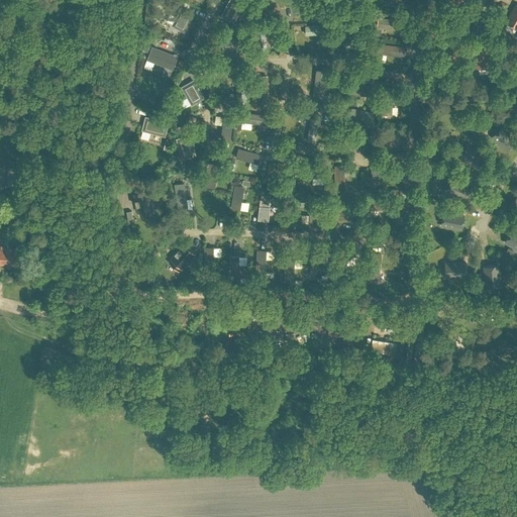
[(228,3),(224,10),(225,11),(223,14),(234,19),(241,6),(231,0),(229,3),(228,3)]
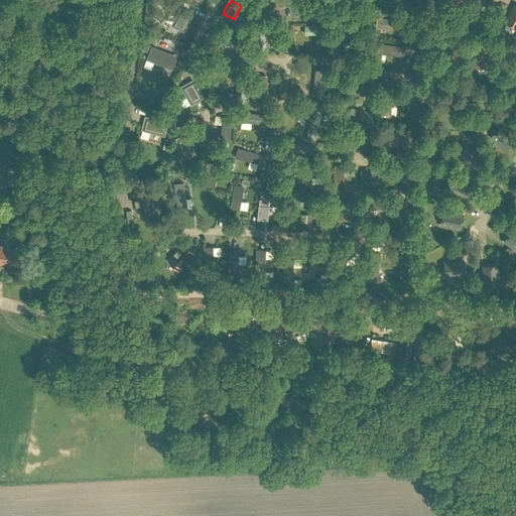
[(515,28),(515,5),(505,22),(515,28)]
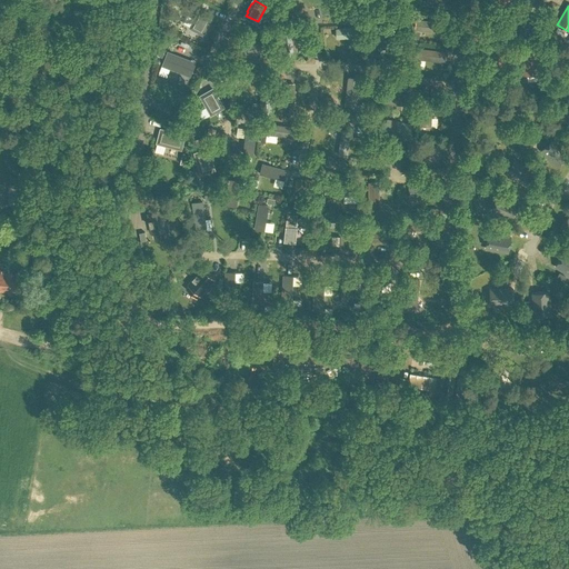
[(195,19),(191,26),(202,32),(205,29),(206,29),(210,21),(209,20),(211,17),(199,11),(195,19)]
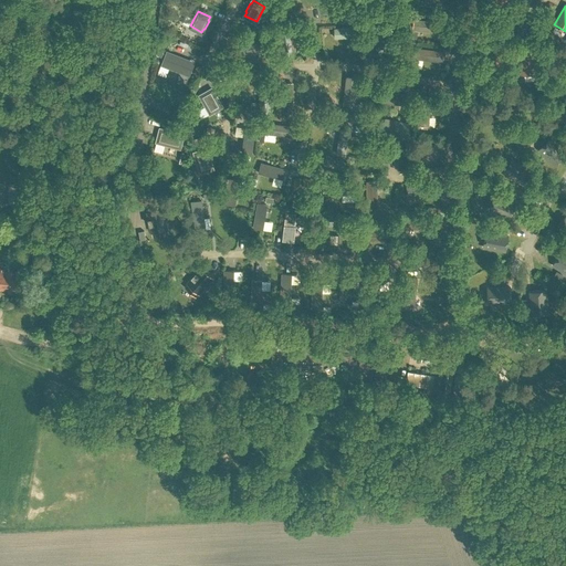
[(442,27),(442,23),(415,20),(413,29),(436,32),(437,33),(441,33),(442,32),(443,28),(442,27)]
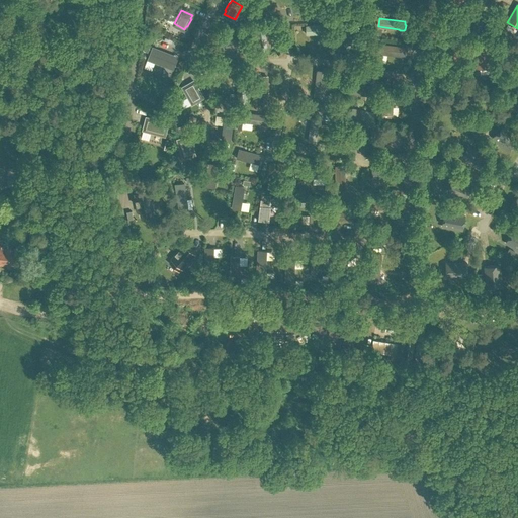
[(353,23),(344,24),(344,28),(337,28),(339,52),(346,52),(345,45),(354,44),(353,31),(353,23)]
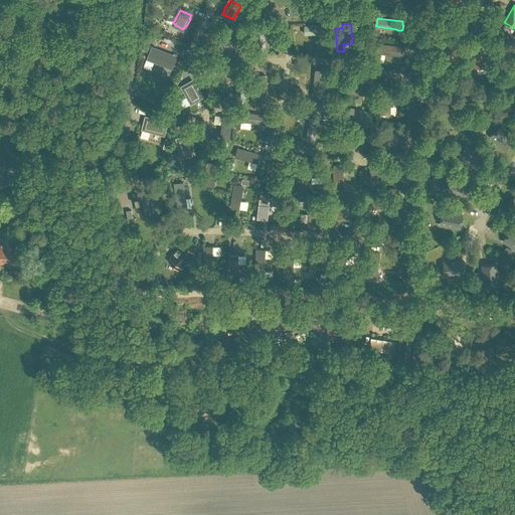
[(325,25),(305,26),(305,34),(325,34),(325,25)]
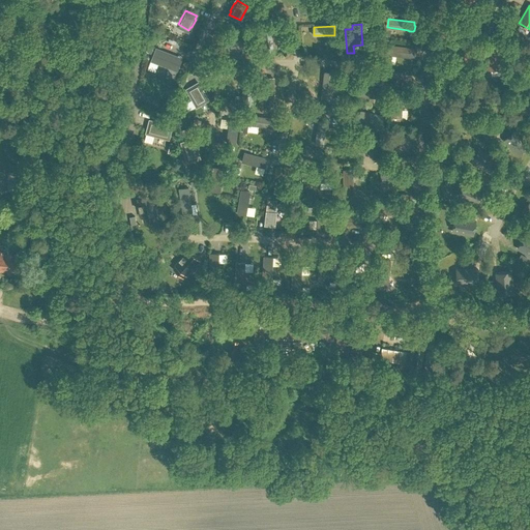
[(271,27),(262,28),(265,54),(269,53),(270,54),(274,53),(274,52),(274,48),(273,48),(271,27)]
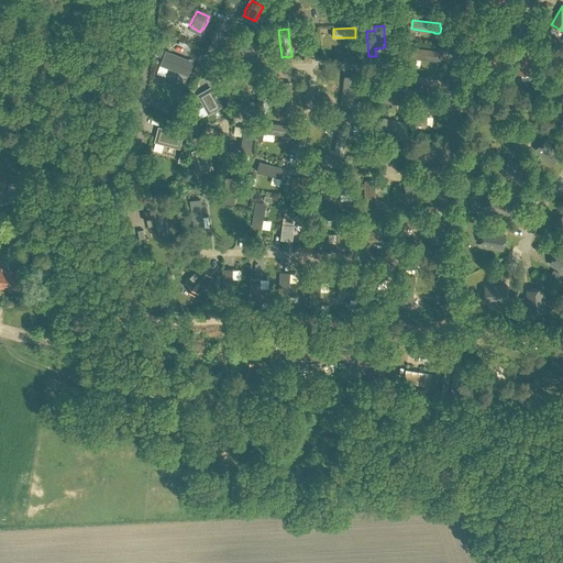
[(251,59),(260,57),(260,56),(265,55),(262,42),(241,48),(244,61),(251,59)]
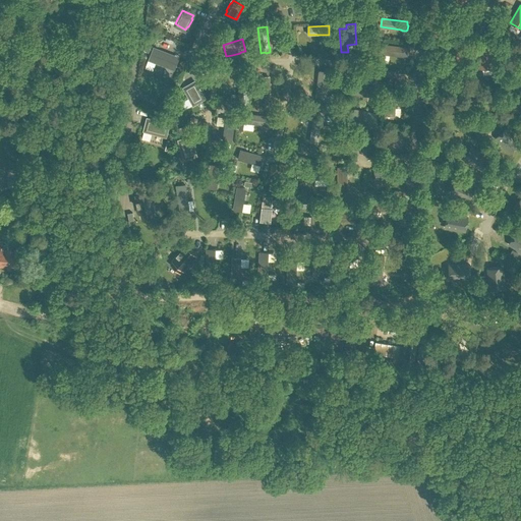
[(384,45),(383,49),(382,54),(383,54),(387,55),(388,54),(408,57),(409,48),(384,45)]
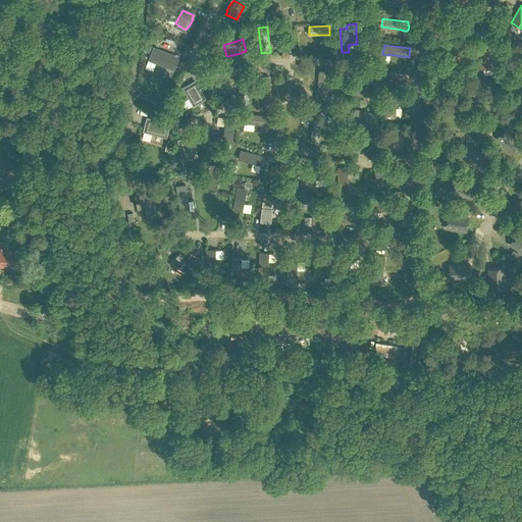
[(148,57),(174,68),(179,57),(153,46),(148,57)]
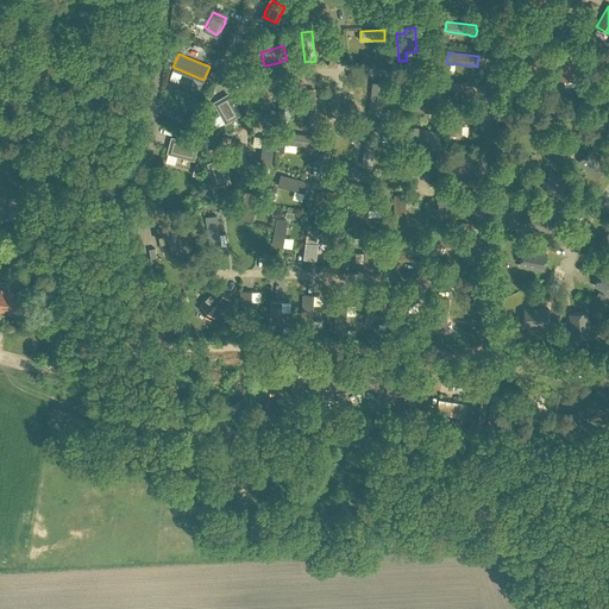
[(562,81),(578,79),(576,55),(559,57),(562,81)]
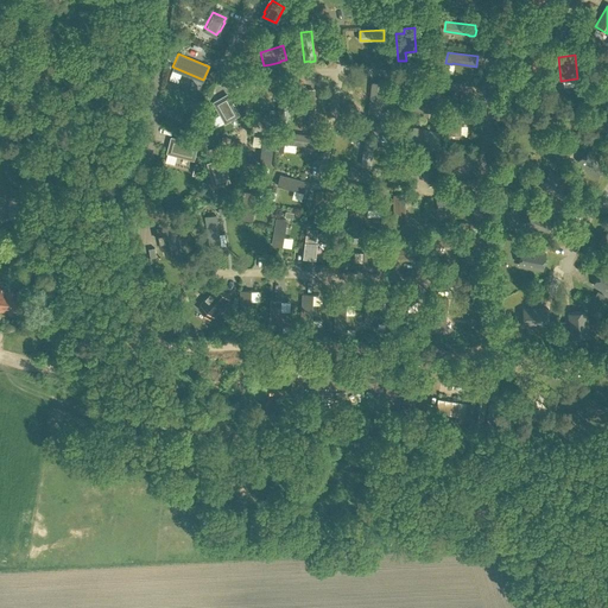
[(382,89),(384,84),(382,83),(378,83),(377,83),(373,83),(369,113),(380,114),(382,90),(382,89)]
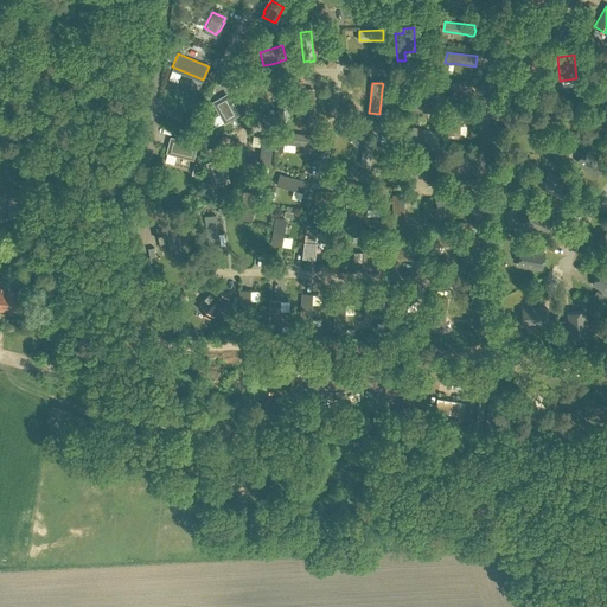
[(279,90),(279,91),(279,96),(279,97),(279,120),(289,120),(289,91),(285,91),(285,90),(279,90)]
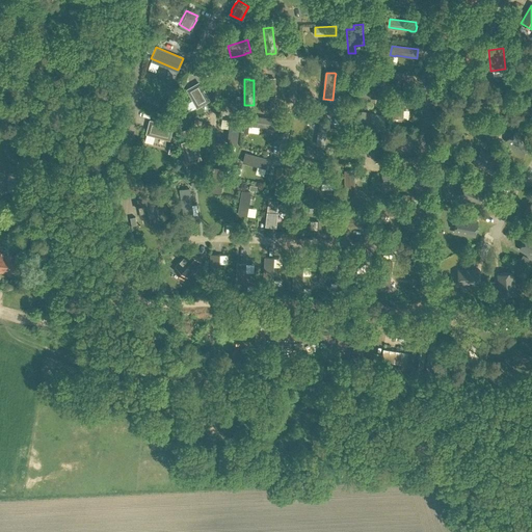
[(266,79),(266,105),(269,105),(270,106),(274,106),(275,105),(275,101),(274,100),(275,79),(266,79)]
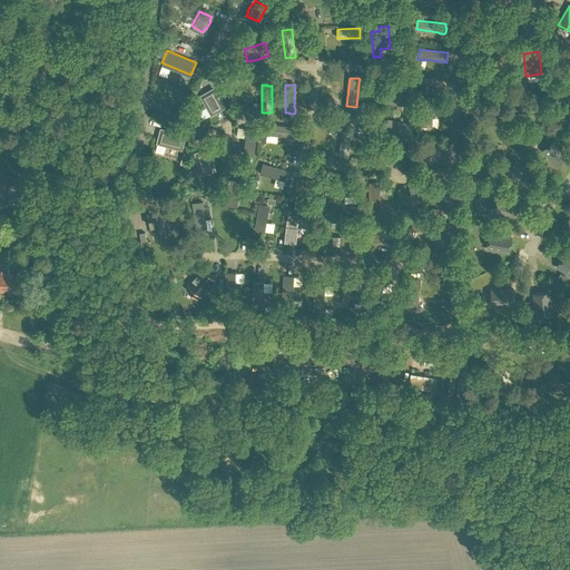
[(220,102),(216,95),(215,95),(213,91),(202,98),(210,114),(222,107),(219,102),(220,102)]
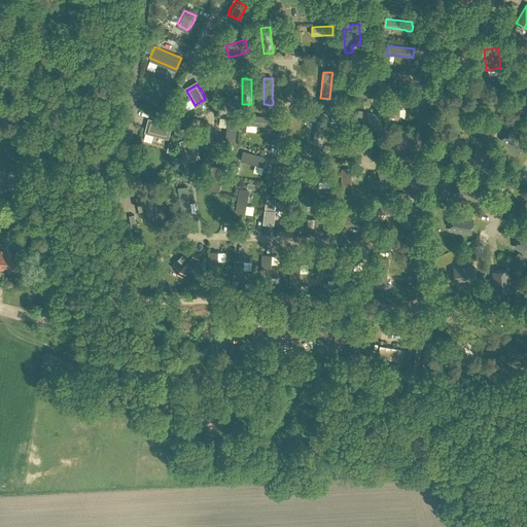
[(381,89),(377,88),(376,89),(356,86),(355,95),(380,98),(381,94),(382,90),(381,89)]
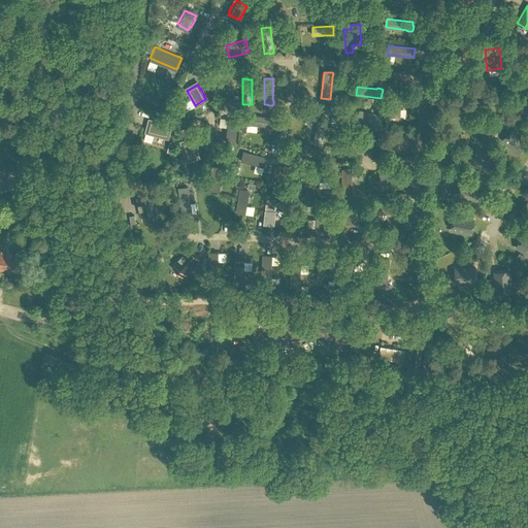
[(399,118),(400,117),(401,112),(400,111),(402,91),(393,91),(391,117),(395,117),(395,118),(399,118)]
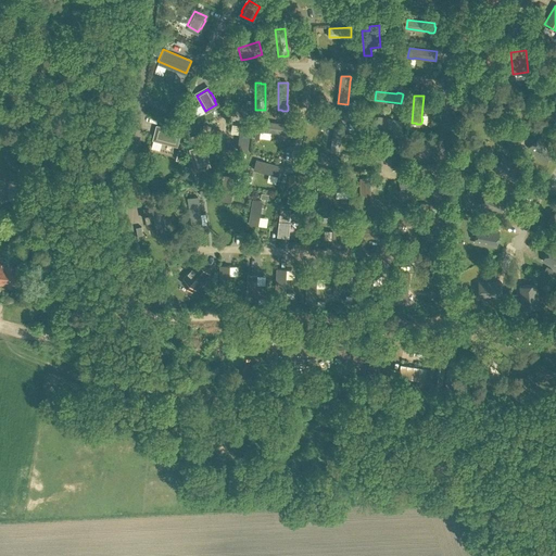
[(377,125),(401,129),(403,119),(378,115),(377,125)]
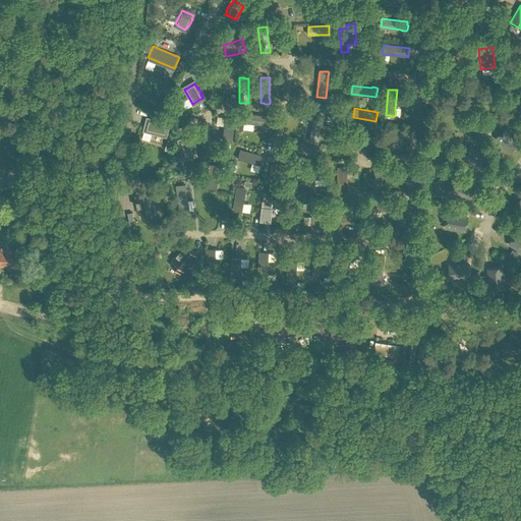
[(247,114),(246,122),(254,123),(266,125),(267,126),(271,126),(272,126),(272,121),(272,117),(247,114)]
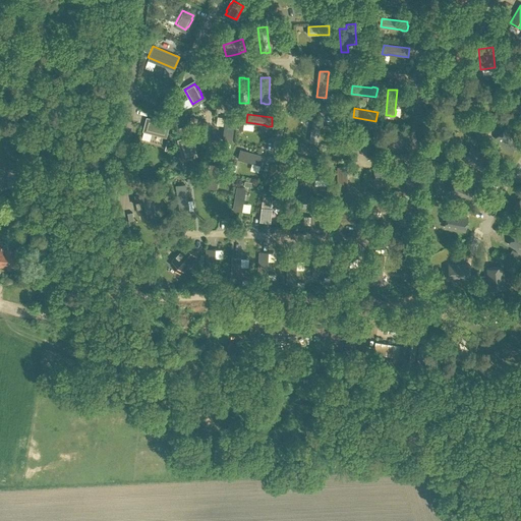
[(143,130),(152,132),(166,136),(170,122),(147,116),(142,130),(143,130)]
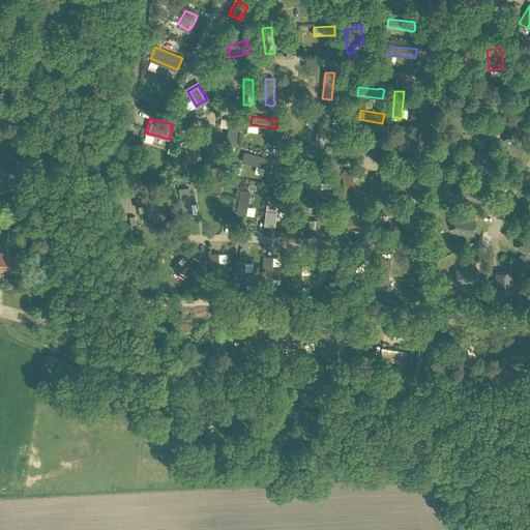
[(230,118),(227,142),(235,143),(238,119),(230,118)]
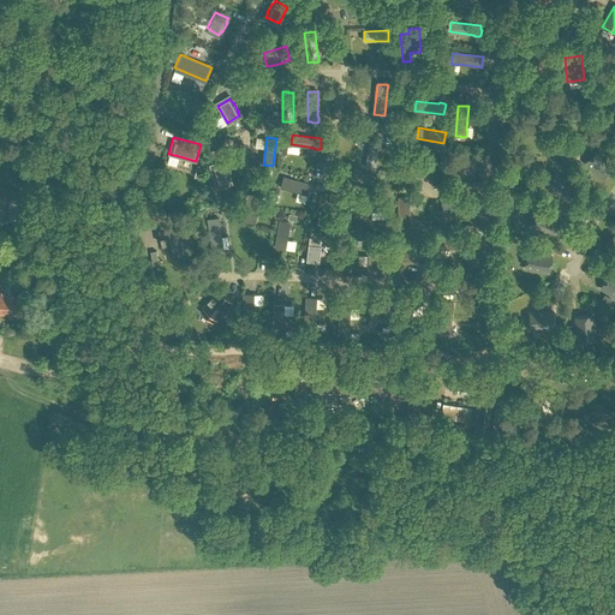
[(370,139),(366,167),(375,168),(380,141),(370,139)]
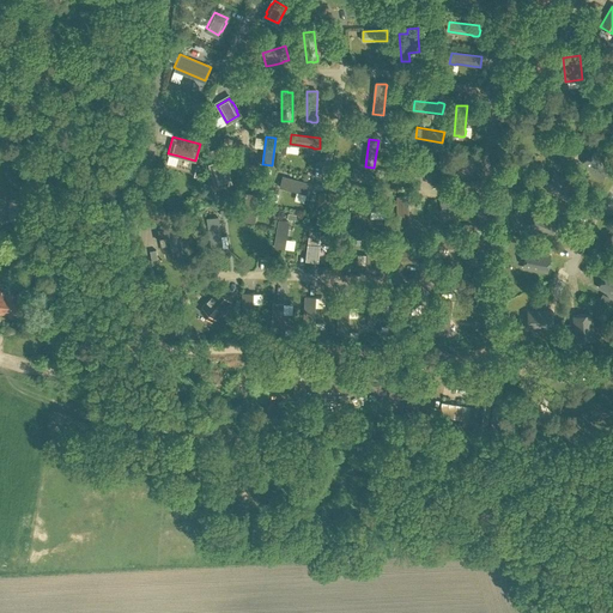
[(600,180),(612,169),(596,151),(583,162),(600,180)]
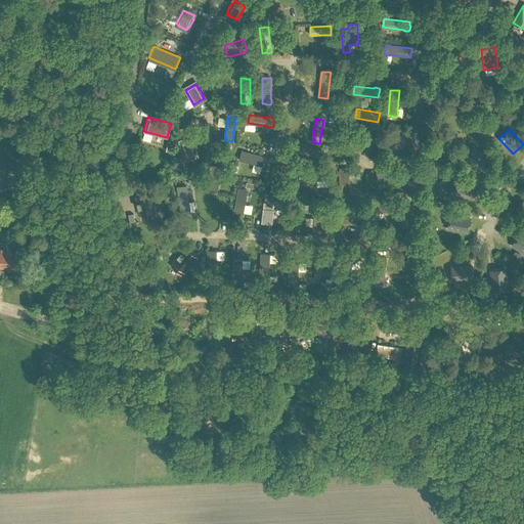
[(379,134),(379,142),(398,143),(399,143),(403,143),(404,143),(404,138),(403,138),(403,134),(379,134)]
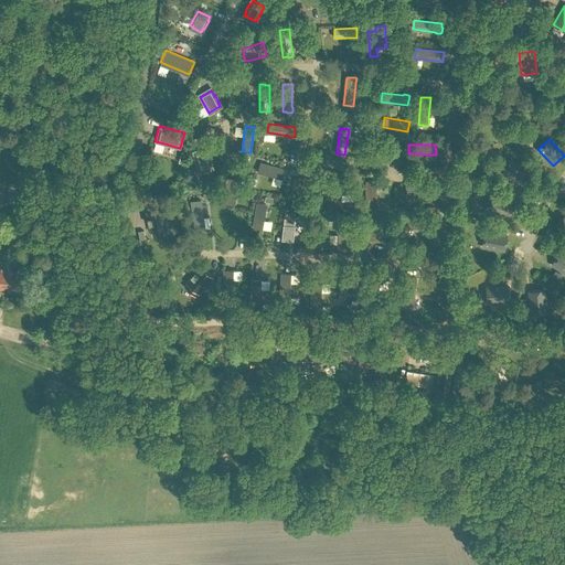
[(290,167),(302,168),(305,148),(291,147),(290,167)]
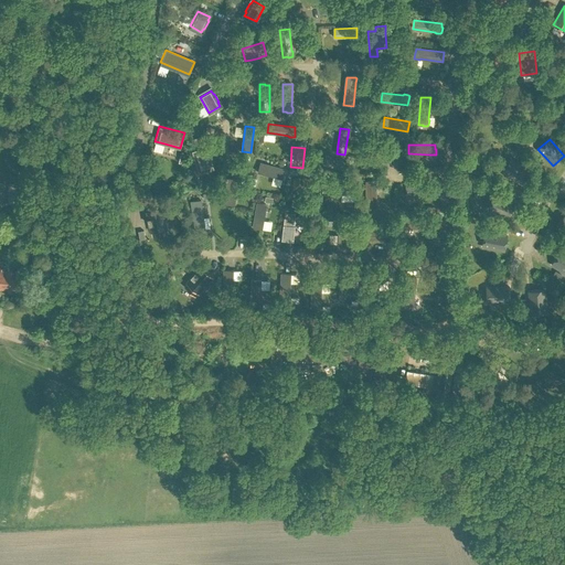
[(359,159),(358,160),(359,164),(360,166),(364,164),(365,163),(386,158),(384,148),(358,156),(359,159)]
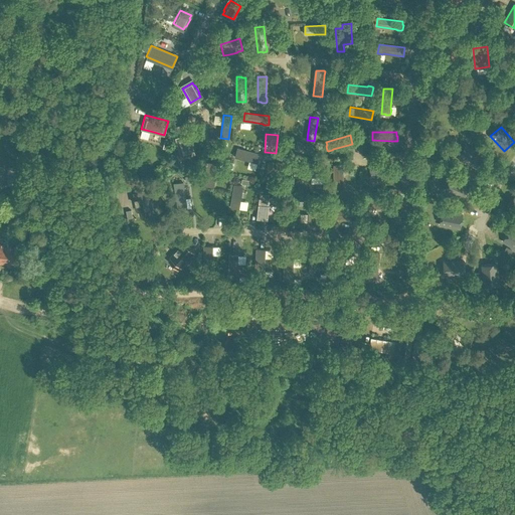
[(193,152),(192,149),(190,141),(189,141),(188,137),(177,141),(181,156),(193,152)]
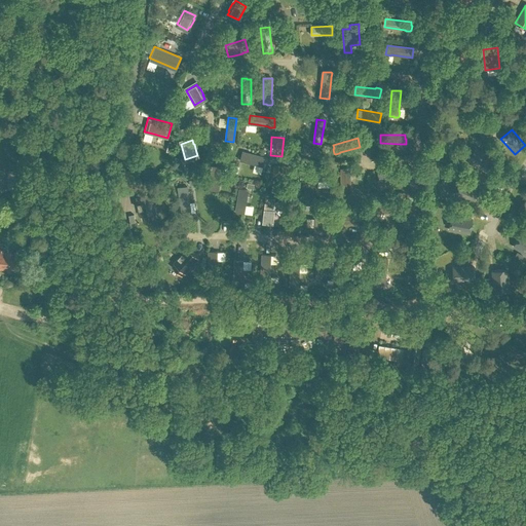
[(486,171),(493,158),(476,148),(468,160),(486,171)]
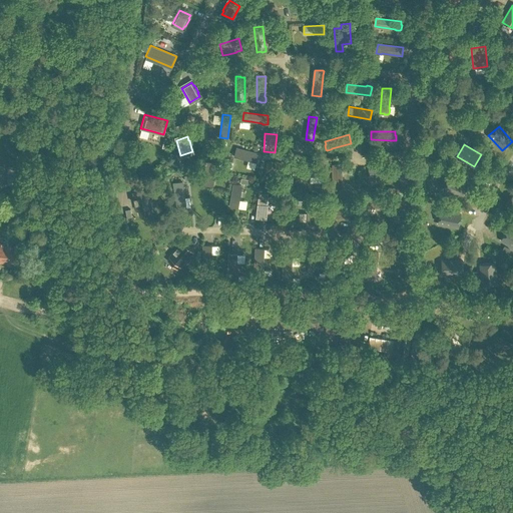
[(236,148),(234,156),(255,161),(258,153),(236,148)]
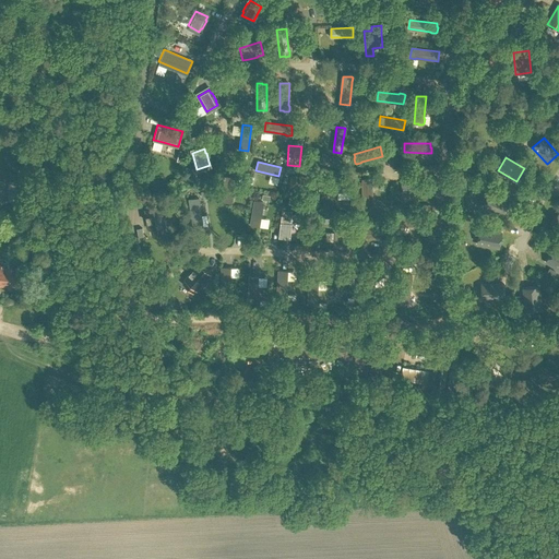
[(223,201),(233,202),(236,177),(226,176),(223,201)]
